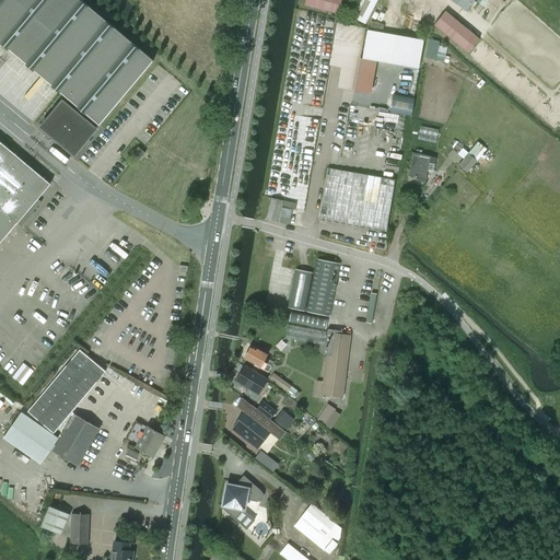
[(80,0),(0,0),(0,41),(100,125),(153,61),(80,0)]
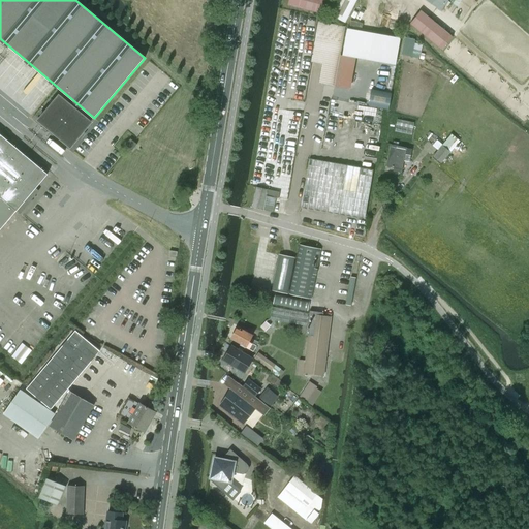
[(319,12),(322,0),(288,0),(287,4),(319,12)]
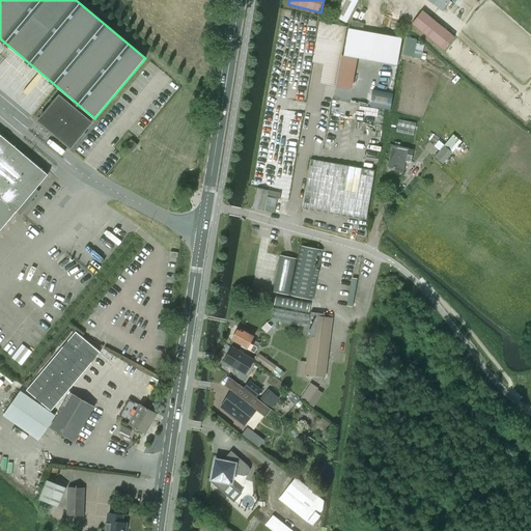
[(346,23),(357,0),(339,0),(332,16),(346,23)]
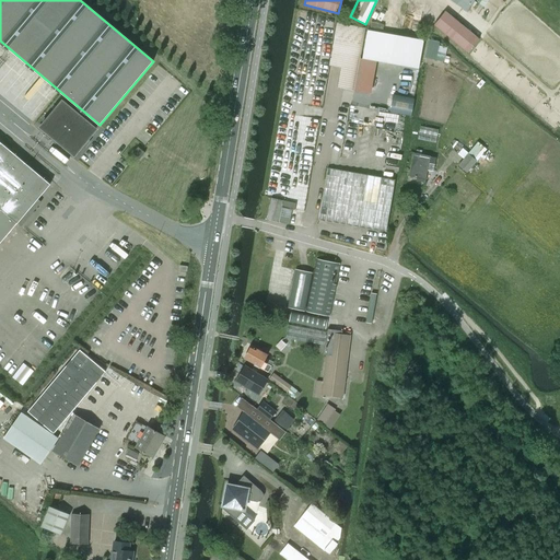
[(450,0),(467,11),(474,0),(450,0)]
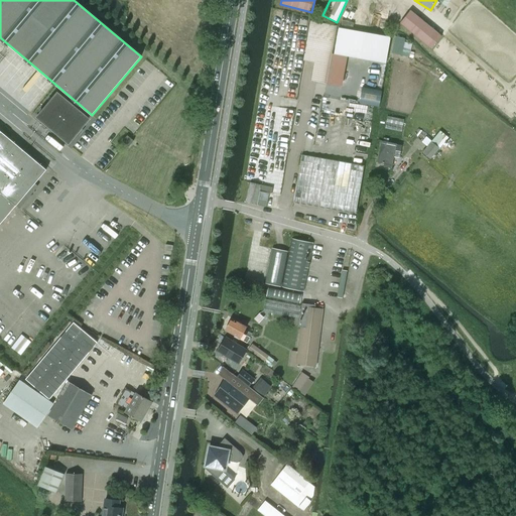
[(431,48),(441,35),(410,10),(400,23),(431,48)]
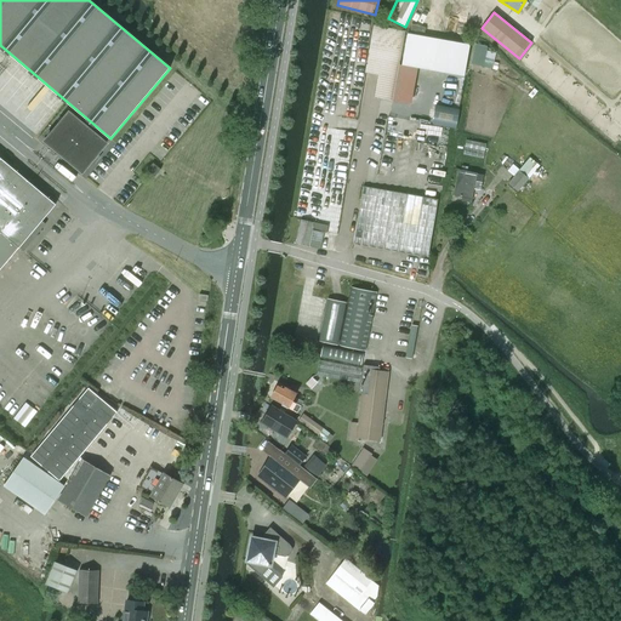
[(372,24),(364,72),(379,74),(375,96),(393,100),(404,34),(392,32),(393,28),(372,24)]
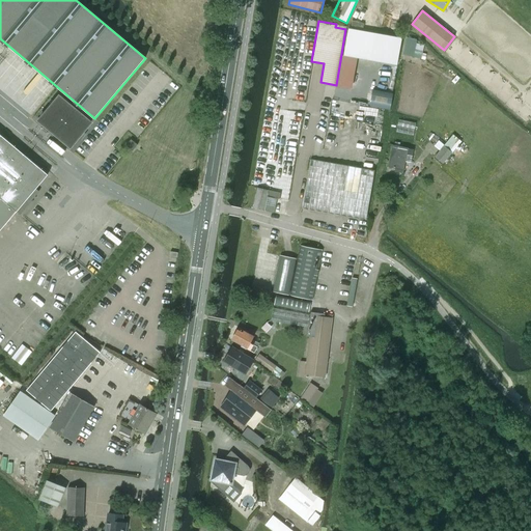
[(406,37),(401,55),(421,59),(424,46),(416,44),(416,39),(406,37)]
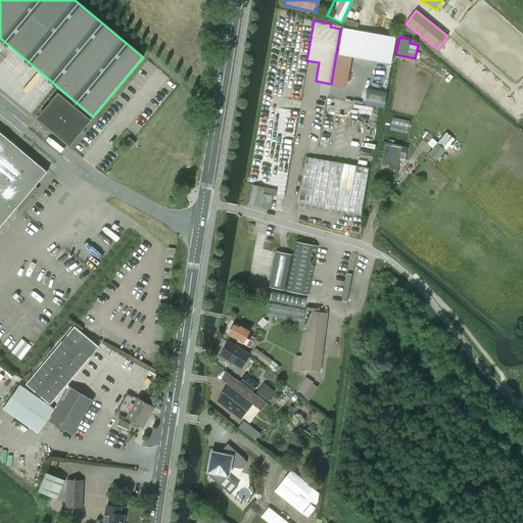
[(58,94),(39,116),(69,144),(90,121),(58,94)]
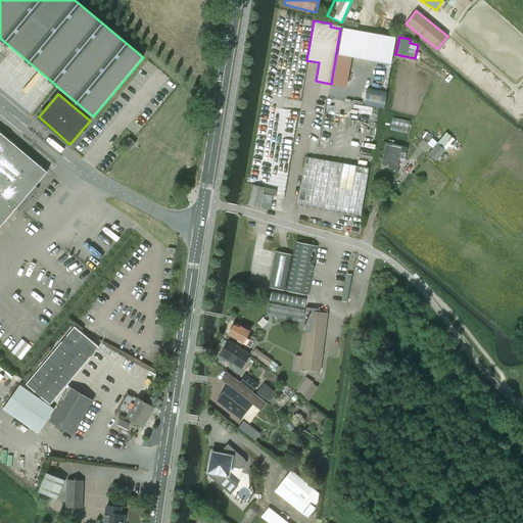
[(391,129),(409,131),(410,119),(393,116),(391,129)]
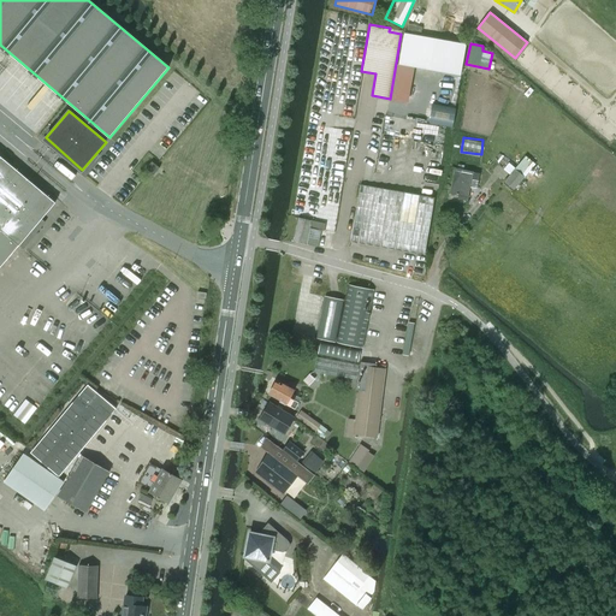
[(0,267),(18,246),(22,249),(34,236),(29,232),(55,202),(0,155),(0,267)]
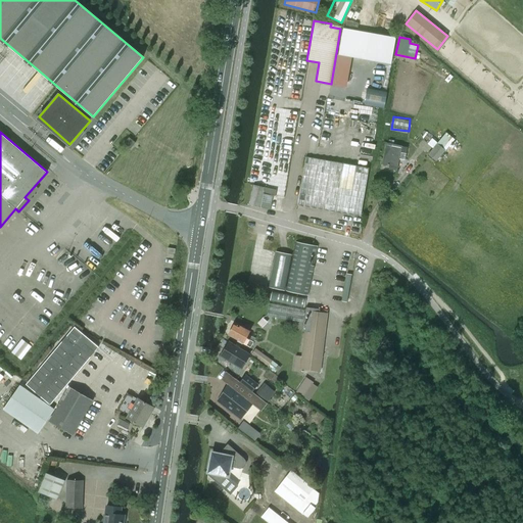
[(436,161),(455,140),(445,132),(438,142),(431,136),(425,142),(433,148),(428,154),(436,161)]
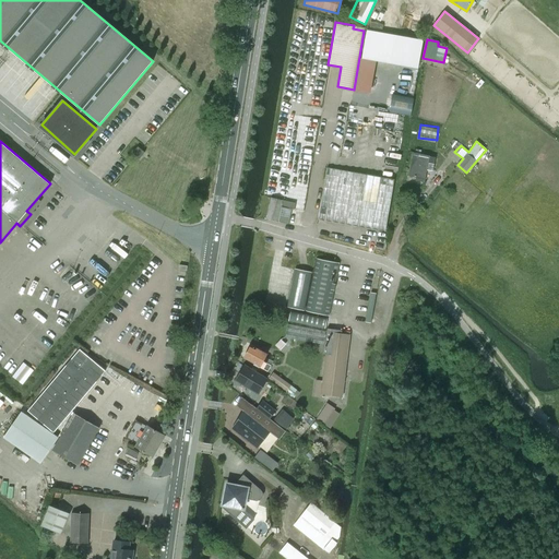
[(140,159),(145,153),(138,146),(132,153),(140,159)]
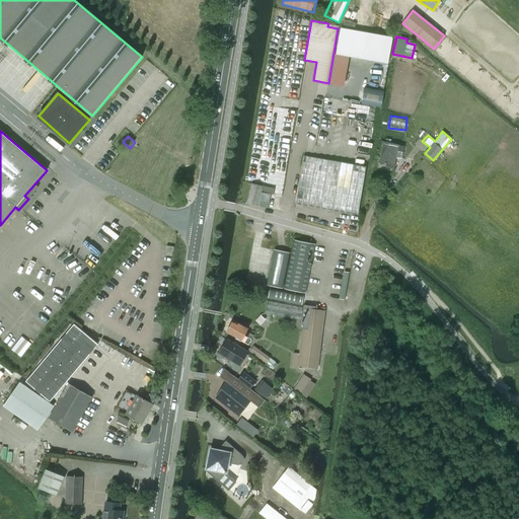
[(401,159),(403,146),(384,142),(379,163),(386,164),(386,167),(393,168),(396,157),(401,159)]
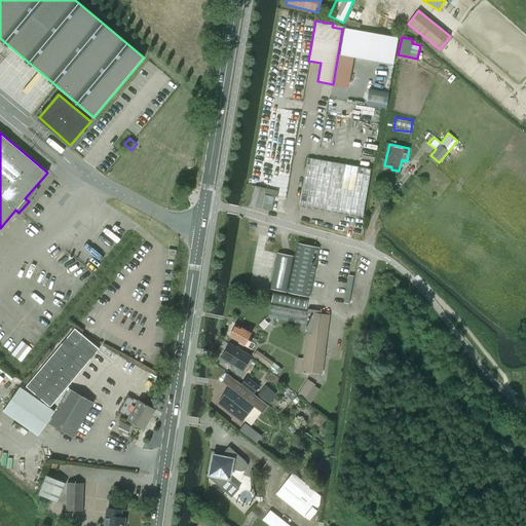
[(307,160),(300,208),(363,218),(371,171),(307,160)]
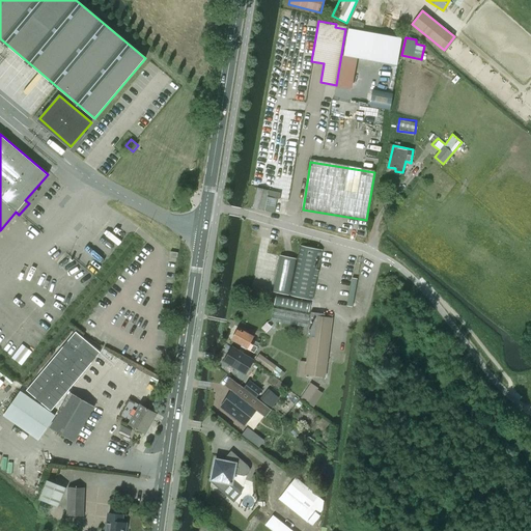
[(274,214),(277,199),(277,198),(279,199),(280,194),(268,191),(257,188),(252,208),(274,214)]
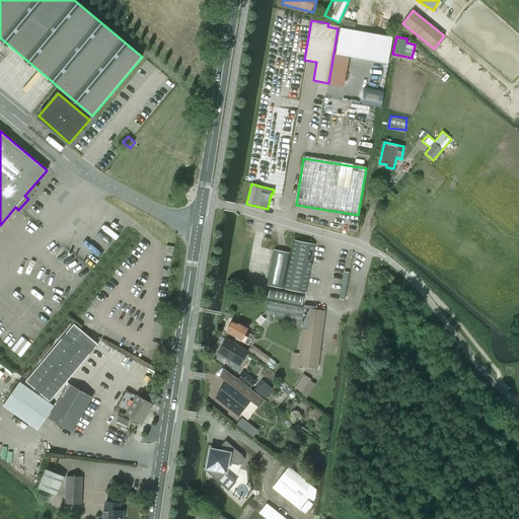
[(305,293),(315,244),(293,240),(283,288),(305,293)]
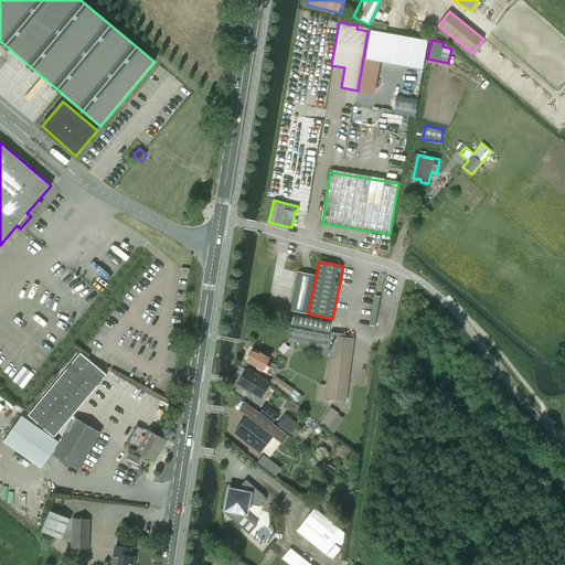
[(298,272),(289,310),(307,315),(315,275),(298,272)]
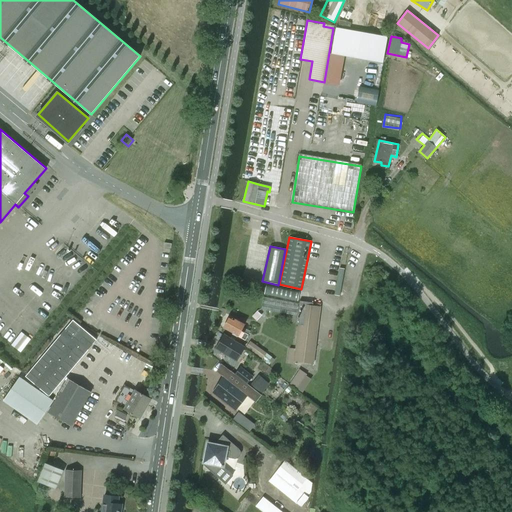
[(339,268),(334,295),(339,296),(344,269),(339,268)]
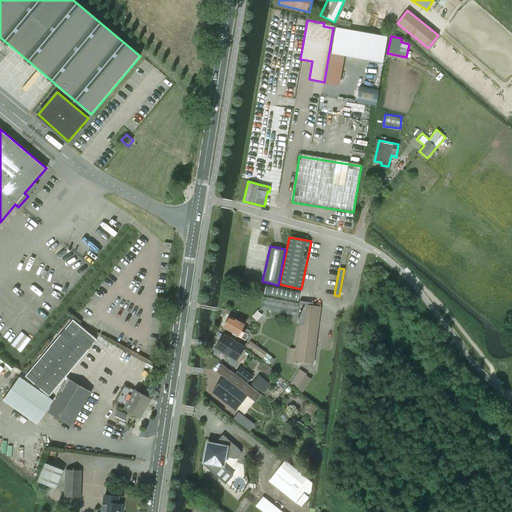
[(298,301),(299,292),(266,285),(264,294),(298,301)]
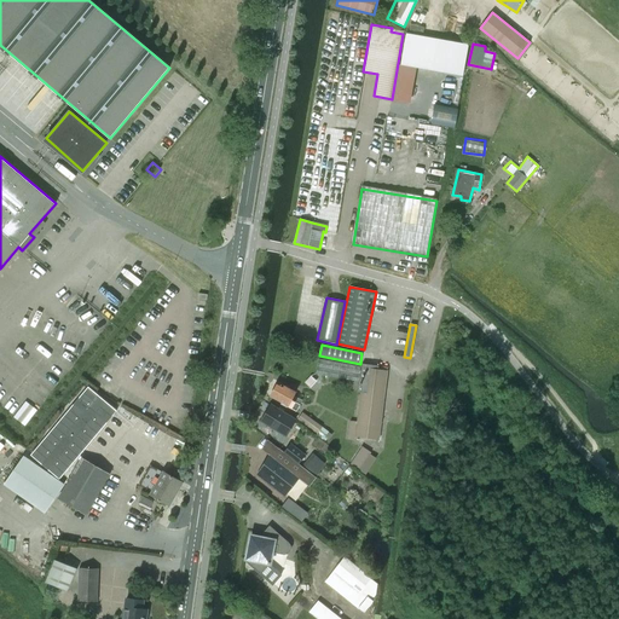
[(358,382),(362,368),(319,359),(316,374),(358,382)]
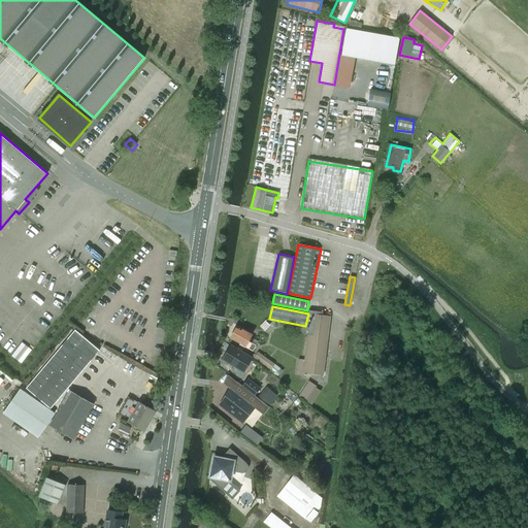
[(323,375),(330,316),(323,315),(323,312),(309,310),(304,334),(307,334),(304,359),(298,359),(297,372),(302,373),(323,375)]
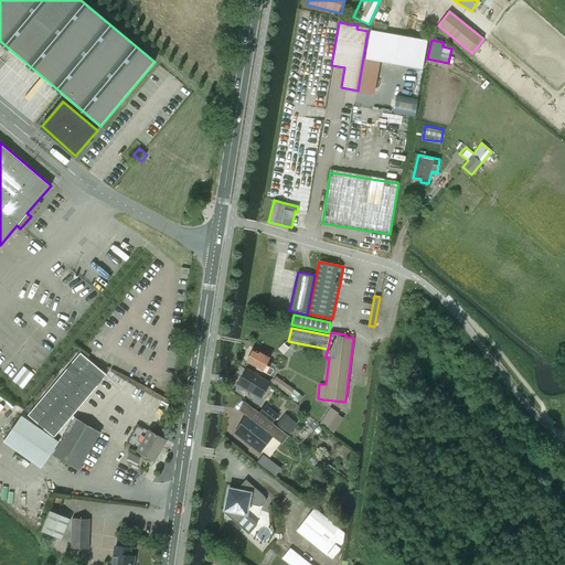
[(270,375),(273,370),(266,365),(270,356),(253,348),(246,362),(270,375)]
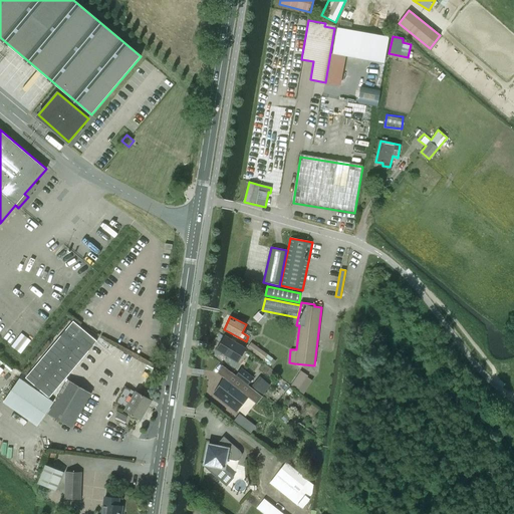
[(79,323),(58,359),(77,370),(98,334),(79,323)]
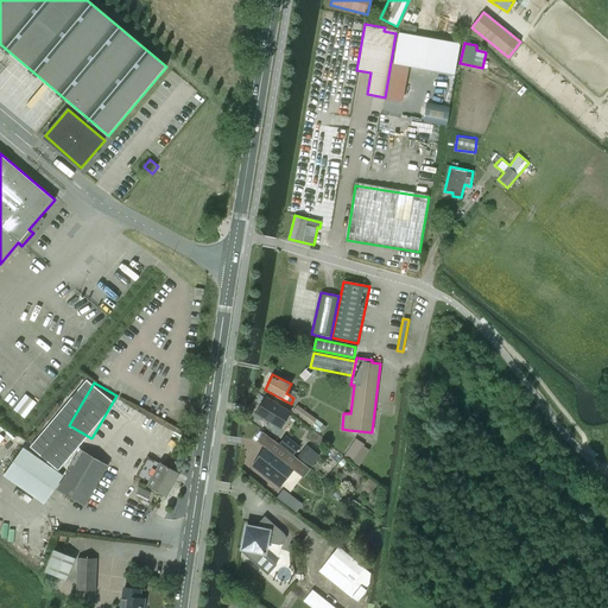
[(26,417),(37,401),(26,393),(16,409),(26,417)]
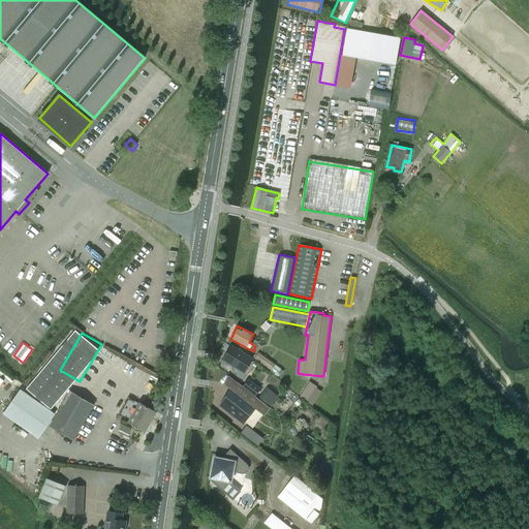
[(244,373),(252,359),(231,346),(223,360),(244,373)]
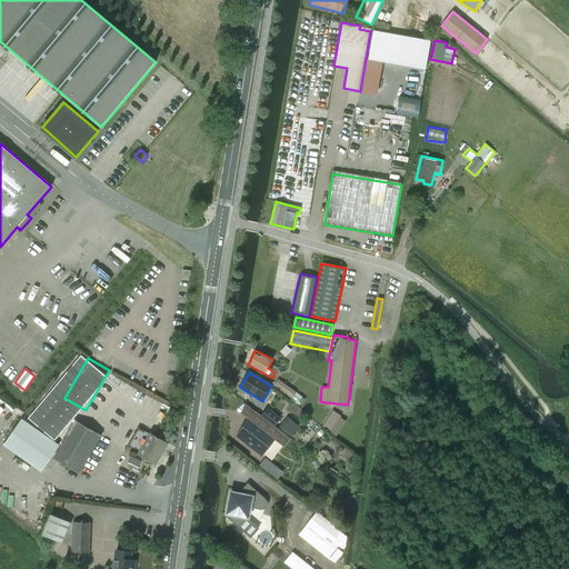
[(292,398),(297,391),(278,380),(275,386),(292,398)]
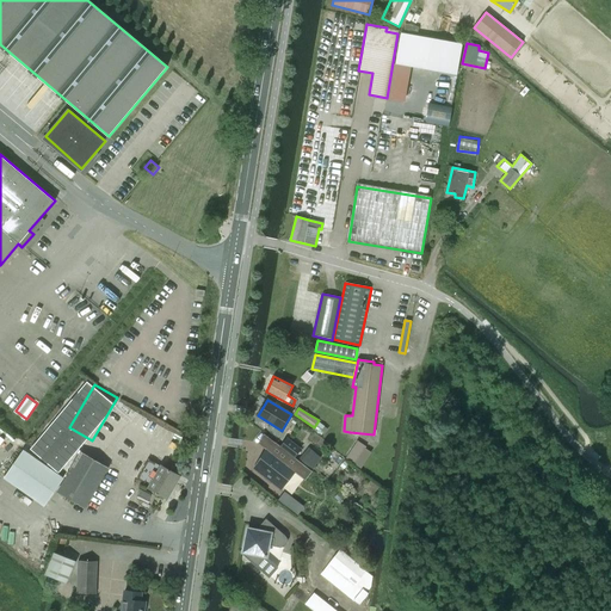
[(287,437),(279,446),(281,446),(295,457),(301,449),(287,438),(287,437)]
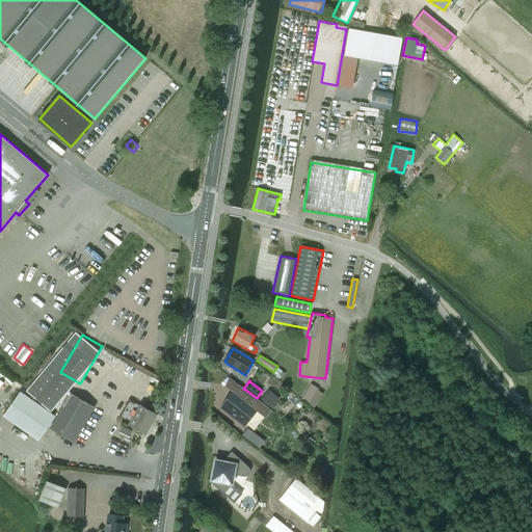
[(58,386),(57,388),(50,383),(43,396),(50,400),(49,403),(60,409),(50,428),(74,443),(95,407),(58,386)]
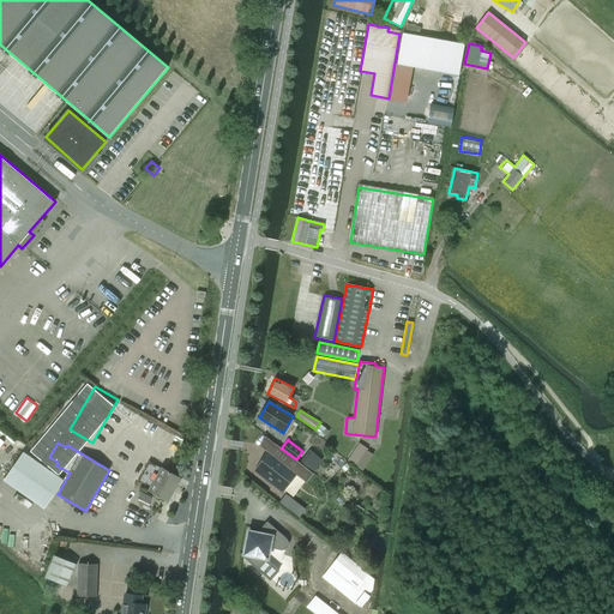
[(281,449),(276,445),(269,453),(256,471),(282,492),(295,473),(306,481),(313,473),(296,459),(282,449),(281,449)]
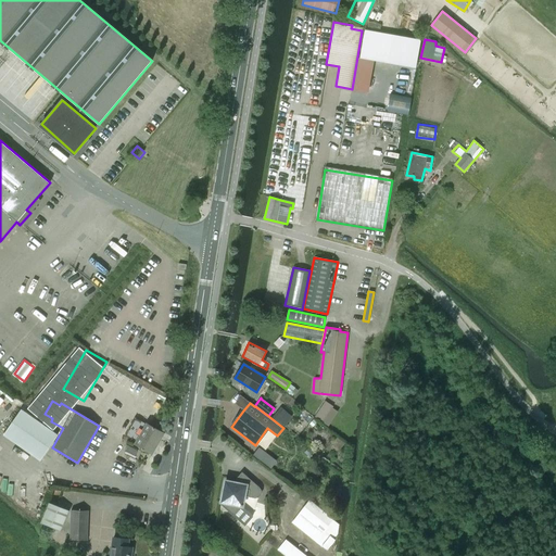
[(323,420),(332,407),(326,403),(316,416),(323,420)]
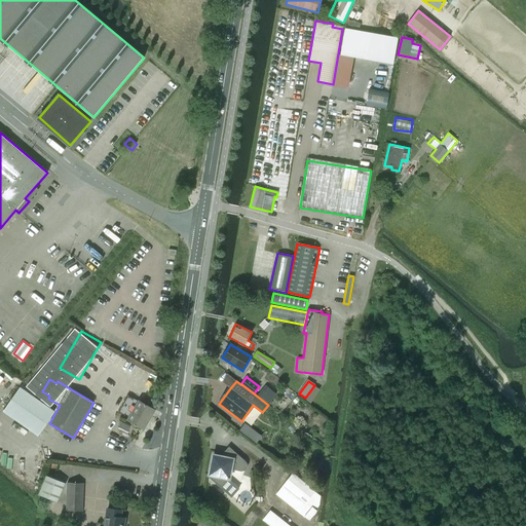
[(265,385),(257,395),(264,401),(272,391),(265,385)]
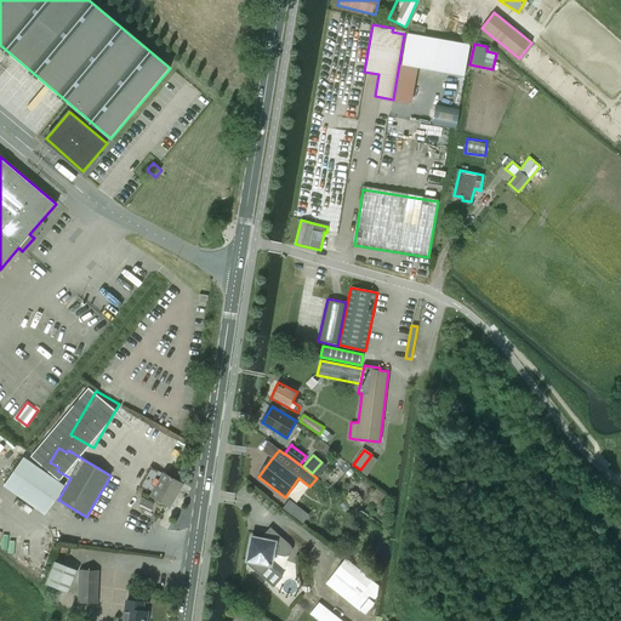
[(44,514),(63,486),(24,459),(5,486),(44,514)]
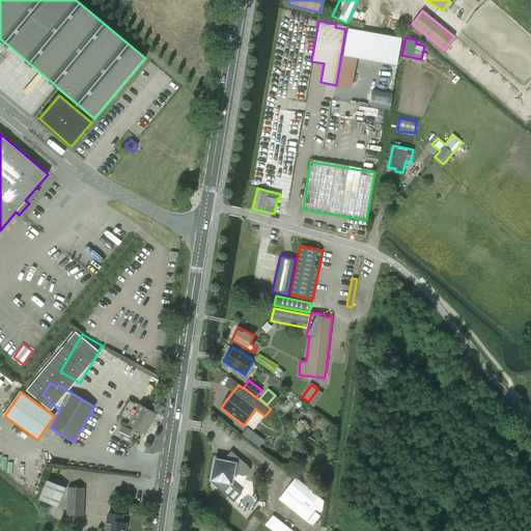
[(145,432),(157,413),(141,403),(140,404),(129,398),(118,416),(130,423),(145,432)]
